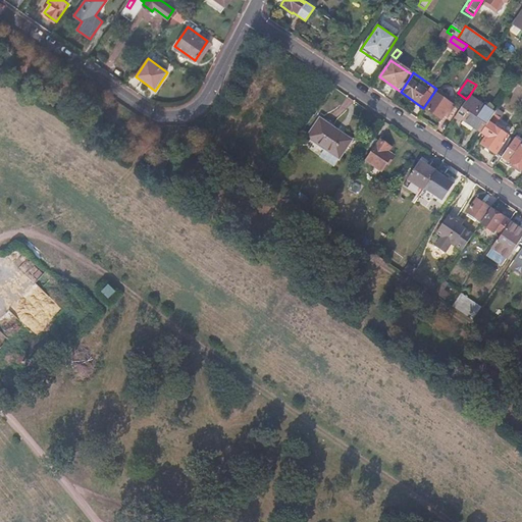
[(426,108),(440,119),(447,110),(450,112),(453,108),(450,106),(451,104),(444,99),(446,96),(438,91),(426,108)]
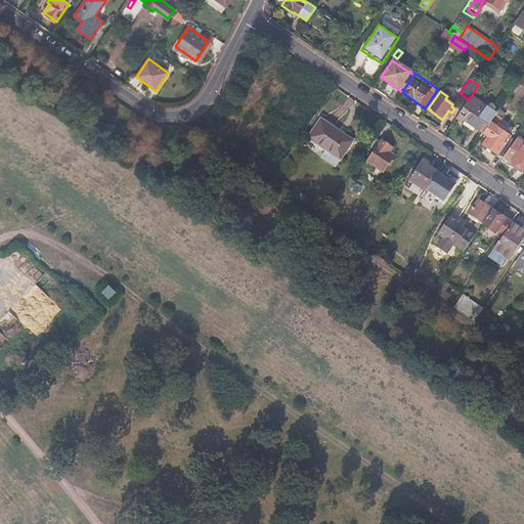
[(457,116),(463,120),(476,100),(471,96),(468,99),(457,116)]
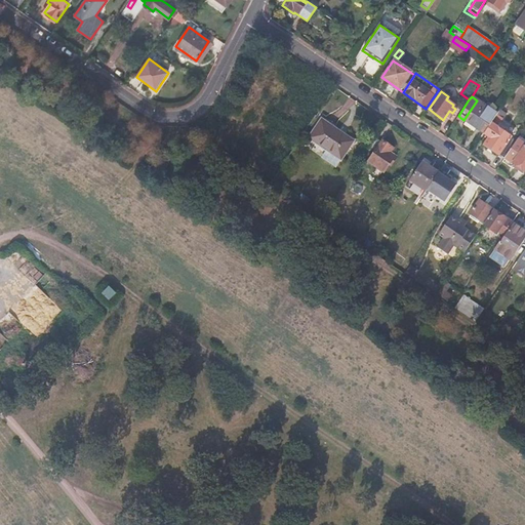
[(463,120),(483,133),(496,114),(477,101),(463,120)]
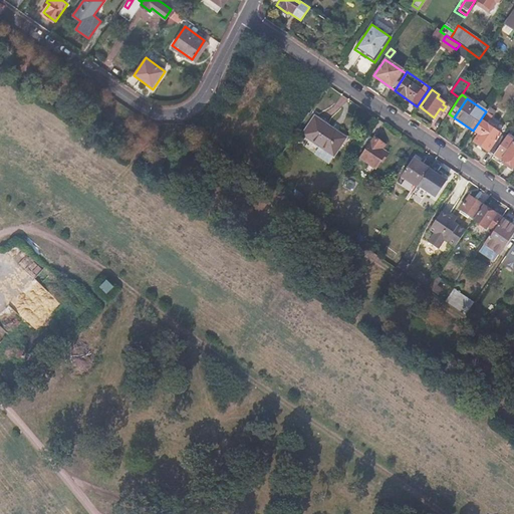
[(490,149),(495,153),(505,138),(486,124),(491,115),(486,111),(473,131),(479,135),(474,142),(489,151),(490,149)]
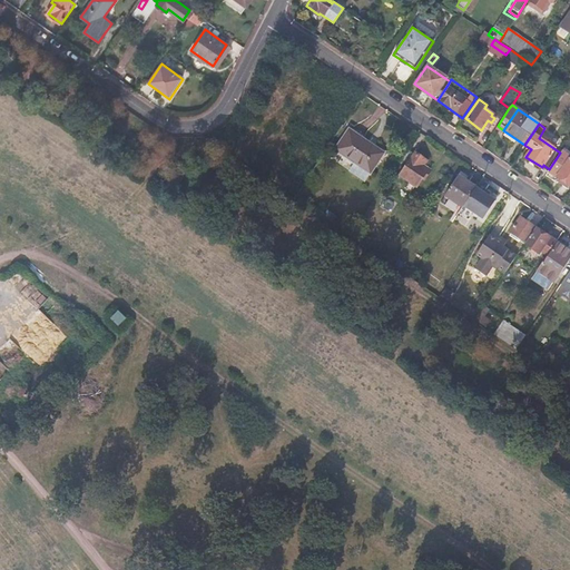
[(336,149),(371,173),(383,155),(385,156),(389,150),(372,139),(369,144),(350,129),(336,149)]
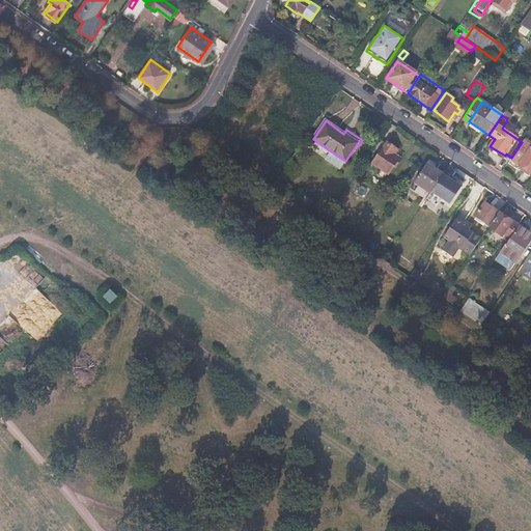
[(380,140),(368,158),(373,162),(373,164),(388,173),(399,158),(393,152),(395,148),(388,142),(387,143),(380,140)]
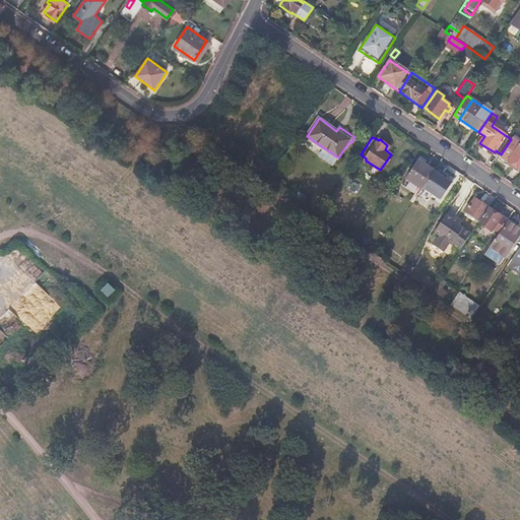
[(501,154),(499,156),(519,171),(519,169),(519,146),(519,144),(519,142),(512,137),(511,139),(501,154)]
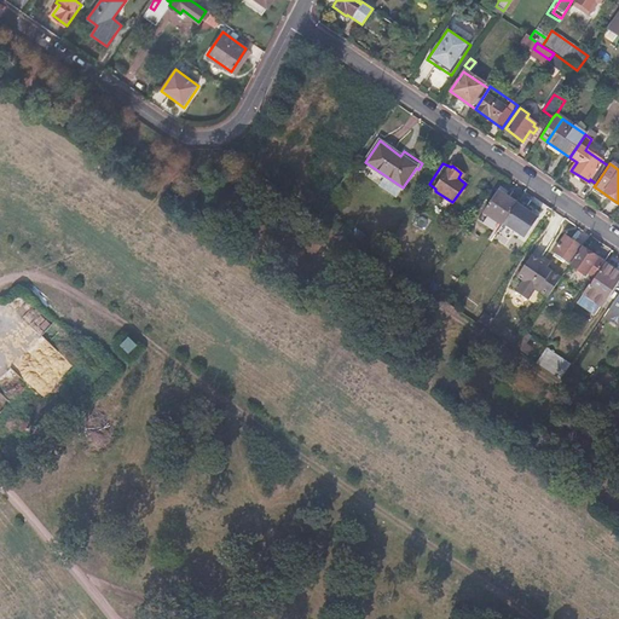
[(484,213),(502,225),(503,224),(504,221),(518,203),(498,190),(484,213)]
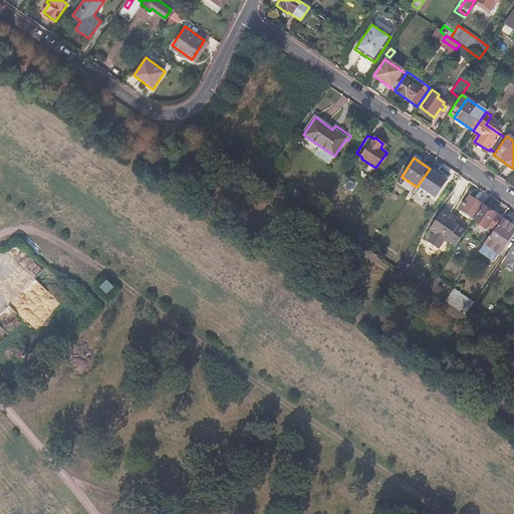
[(430,169),(419,184),(418,186),(436,198),(437,196),(448,181),(430,169)]
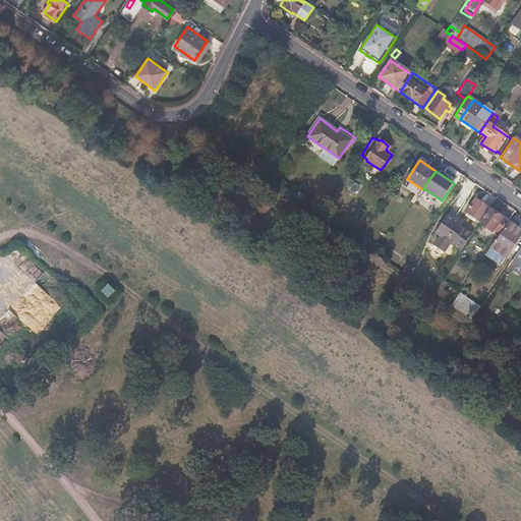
[(403,184),(418,195),(422,189),(407,179),(403,184)]
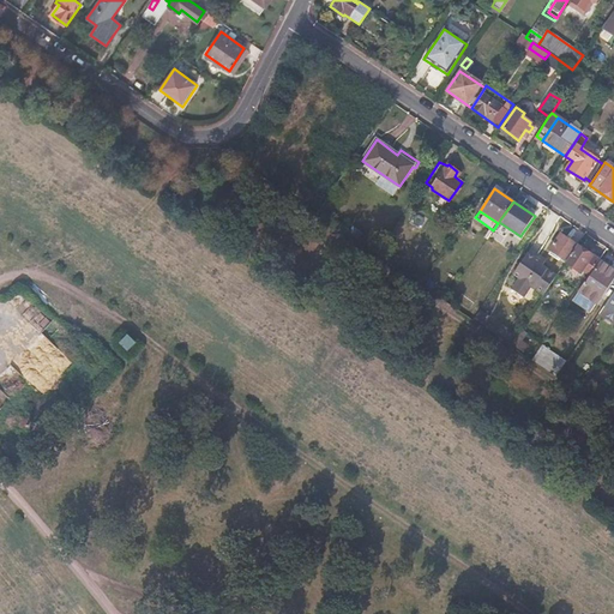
[(566,262),(577,245),(561,234),(551,251),(566,262)]
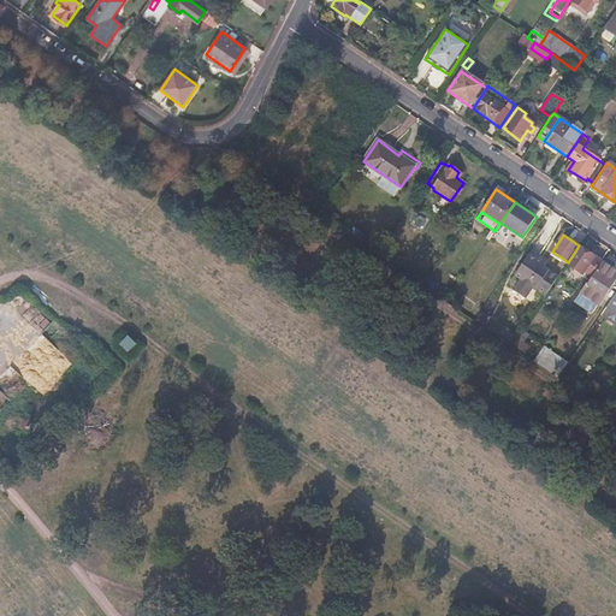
[(594,255),(579,246),(568,262),(567,264),(575,270),(573,272),(578,276),(580,272),(582,273),(594,255)]
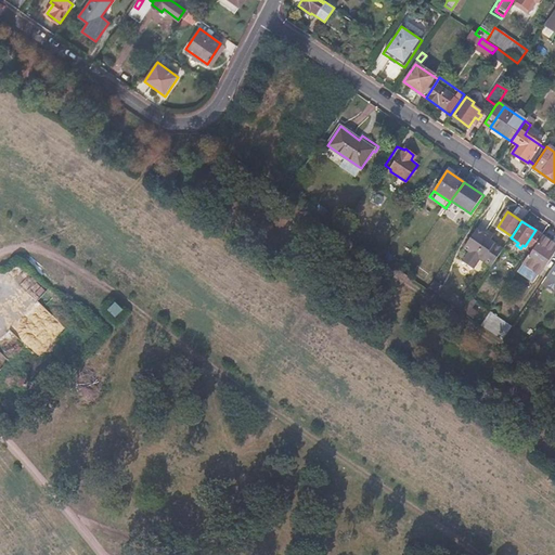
[(479,259),(490,267),(503,249),(489,240),(493,235),(485,230),(482,233),(476,229),(463,248),(468,253),(462,262),(473,269),(479,259)]
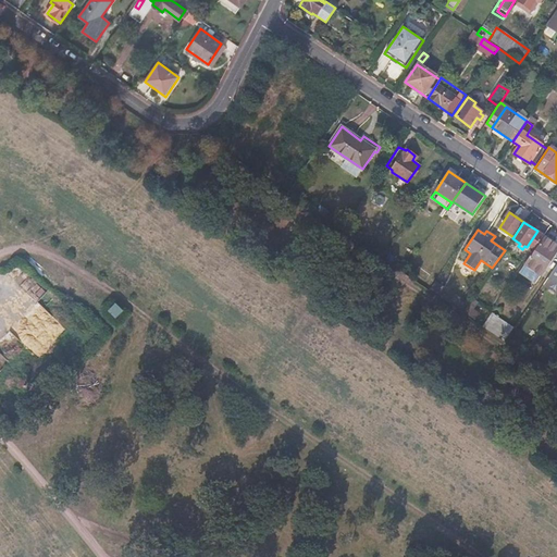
[(530,257),(524,264),(541,275),(556,250),(556,245),(545,237),(532,257),(530,257)]
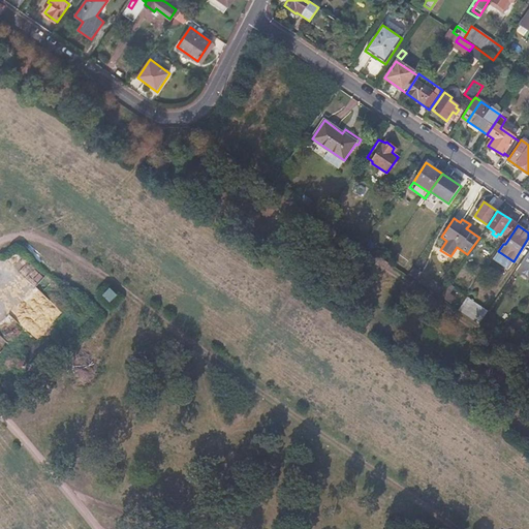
[(528,269),(521,263),(517,270),(528,278),(528,269)]
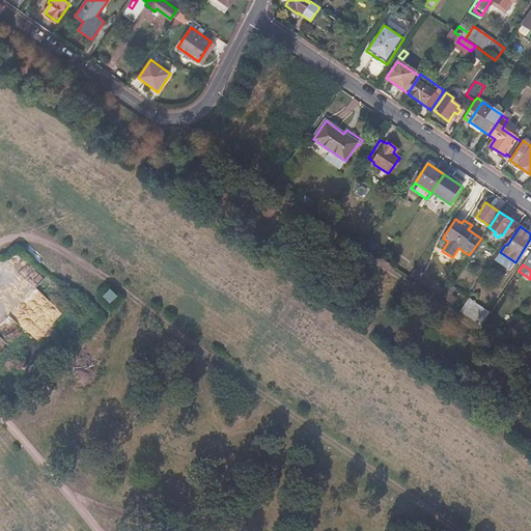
[(443,298),(452,304),(456,299),(451,295),(456,288),(452,284),(443,298)]
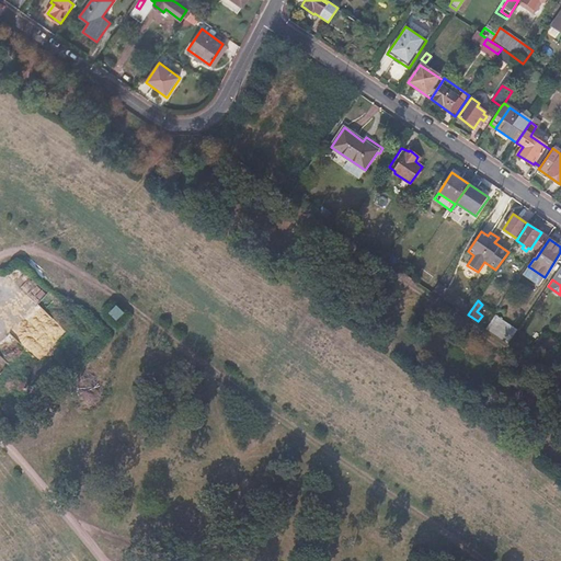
[(493,318),(485,329),(507,344),(515,333),(493,318)]
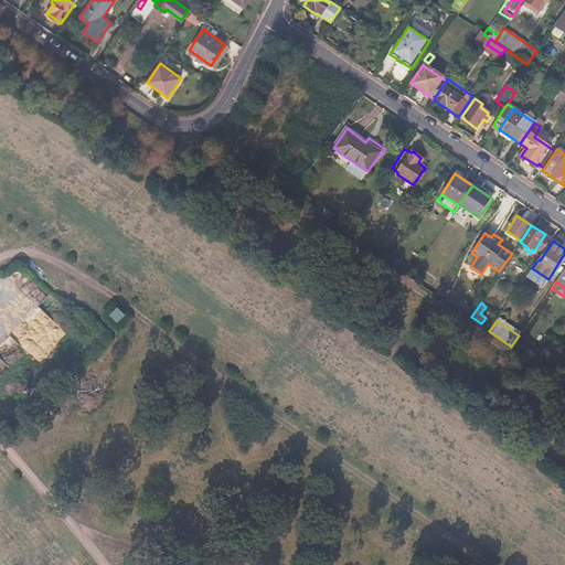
[(562,345),(552,339),(546,348),(556,354),(562,345)]
